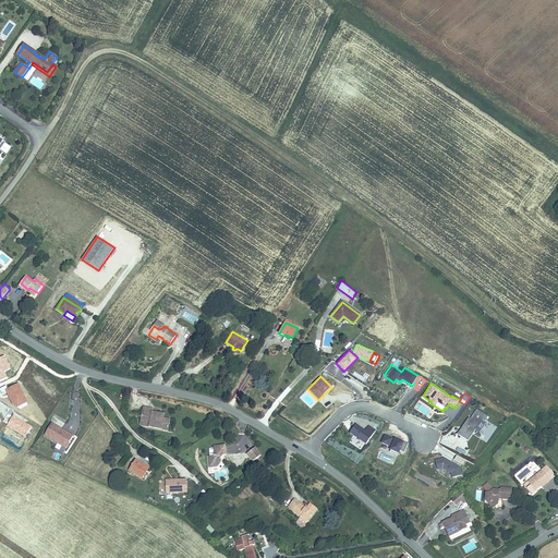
[(171,417),(164,416),(159,415),(160,412),(153,410),(154,407),(145,404),(142,419),(150,421),(150,424),(168,428),(171,417)]
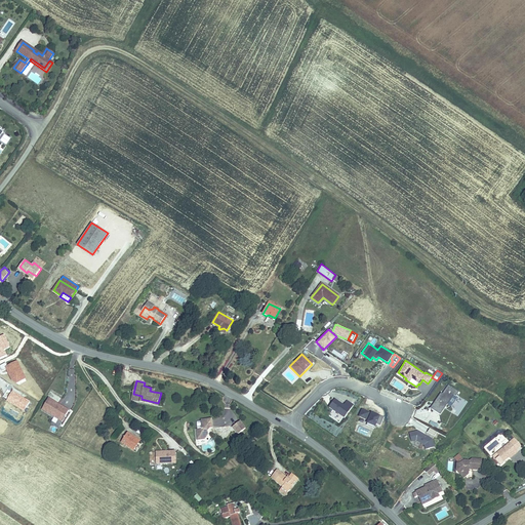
[(444,393),(433,408),(441,414),(448,404),(455,394),(457,395),(459,391),(449,385),(444,393)]
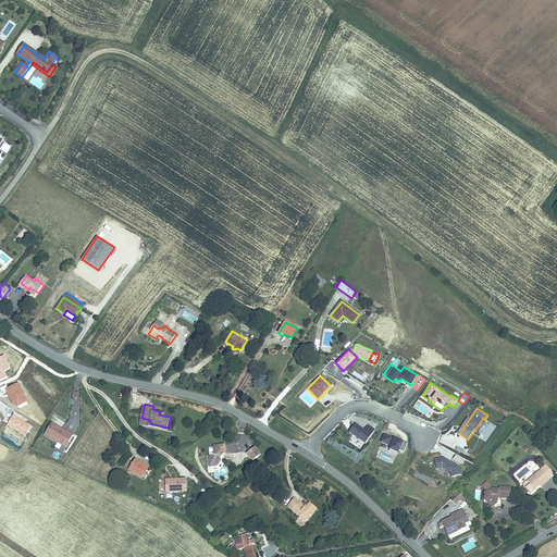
[(459,433),(471,417),(469,416),(458,432),(459,433)]
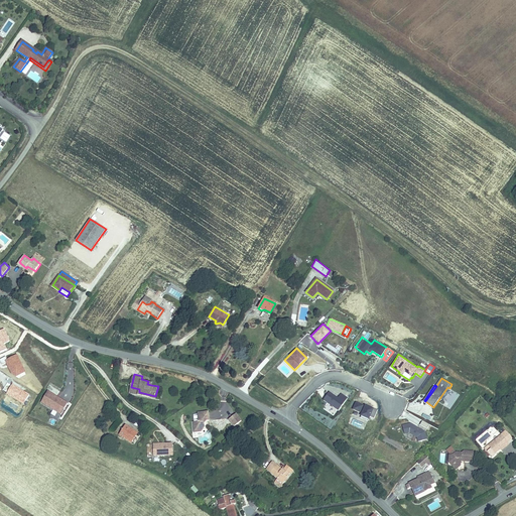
[(447,387),(440,397),(444,399),(450,390),(449,388),(447,387)]
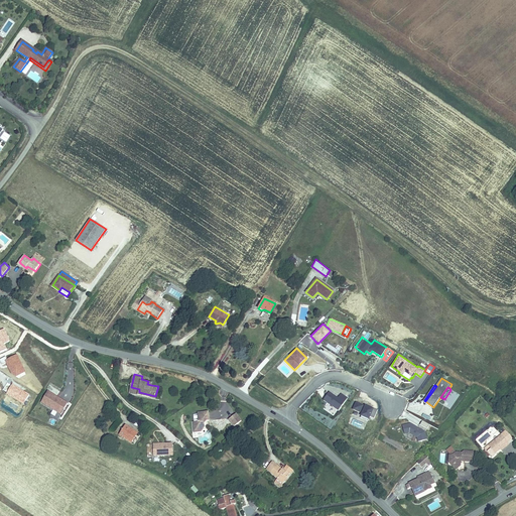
[(47,390),(39,402),(60,414),(68,402),(47,390)]
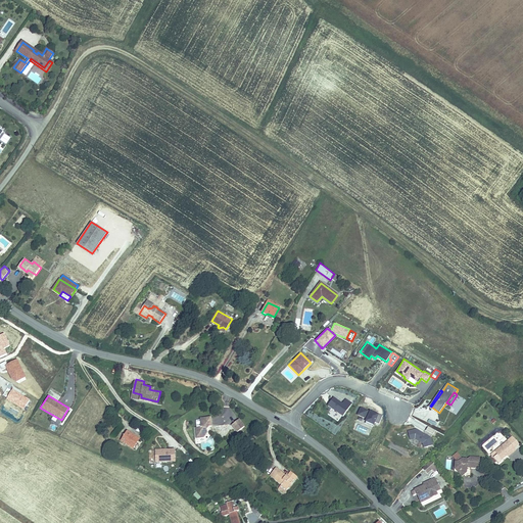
[(342,416),(352,402),(345,397),(342,402),(333,396),(327,406),(342,416)]
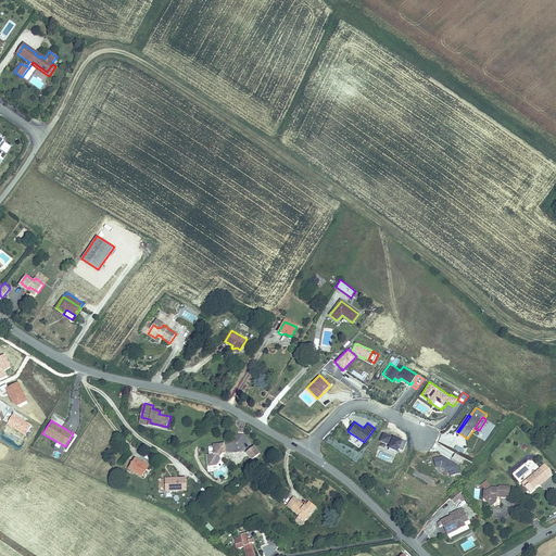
[(381,432),(378,444),(399,450),(402,438),(381,432)]
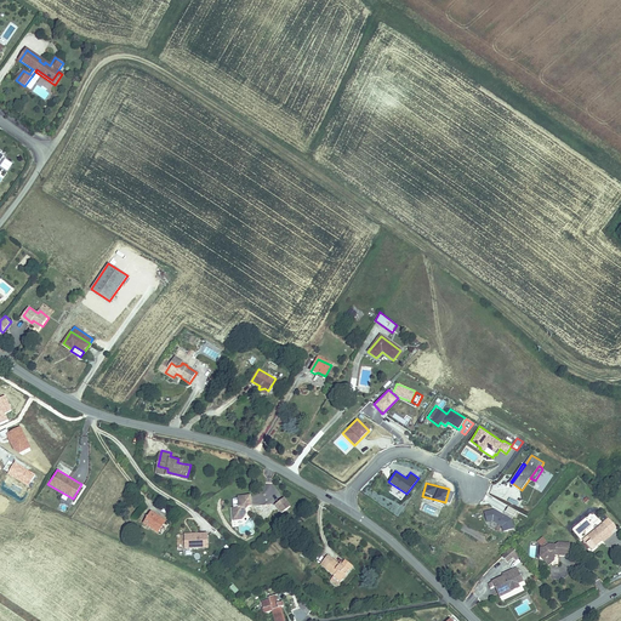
[(252,495),(239,496),(240,507),(234,507),(234,518),(239,517),(239,519),(245,519),(250,514),(249,510),(248,508),(249,507),(254,506),(252,495)]
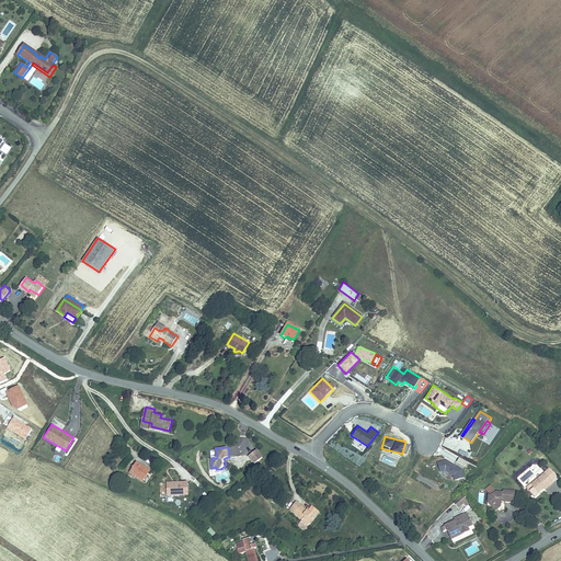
[(250,456),(256,464),(264,458),(258,450),(250,456)]
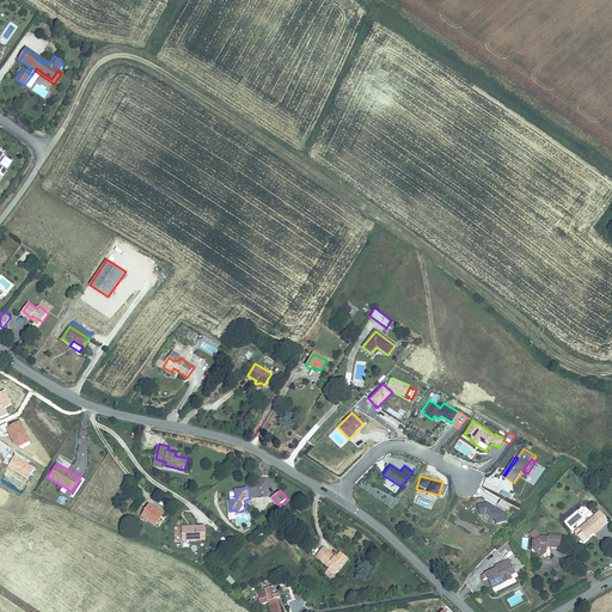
[(476,503),(481,518),(491,514),(495,525),(507,521),(502,505),(490,508),(488,500),(476,503)]
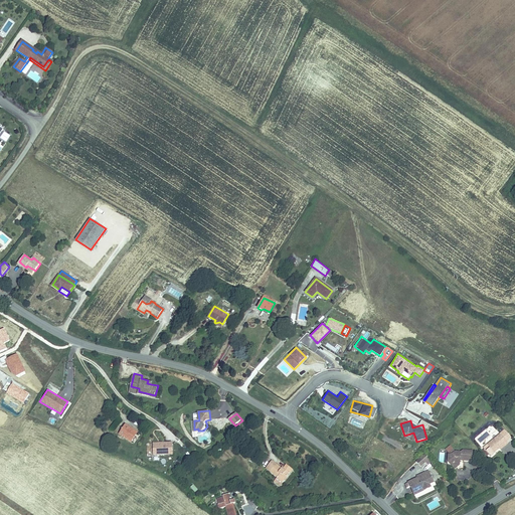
[(120,434),(132,442),(138,433),(126,424),(120,434)]
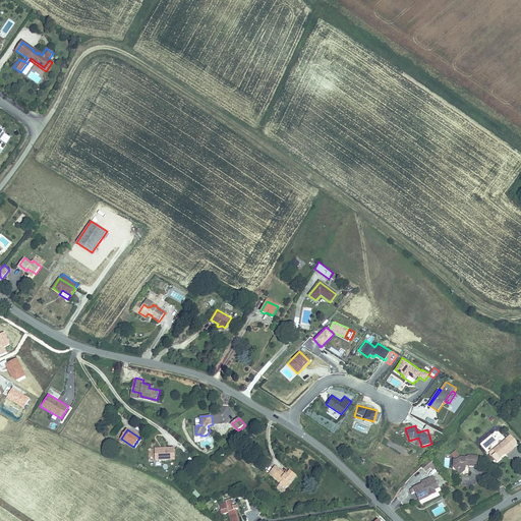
[(496,453),(493,456),(497,460),(500,458),(500,457),(506,452),(507,453),(517,444),(510,435),(493,449),(496,453)]
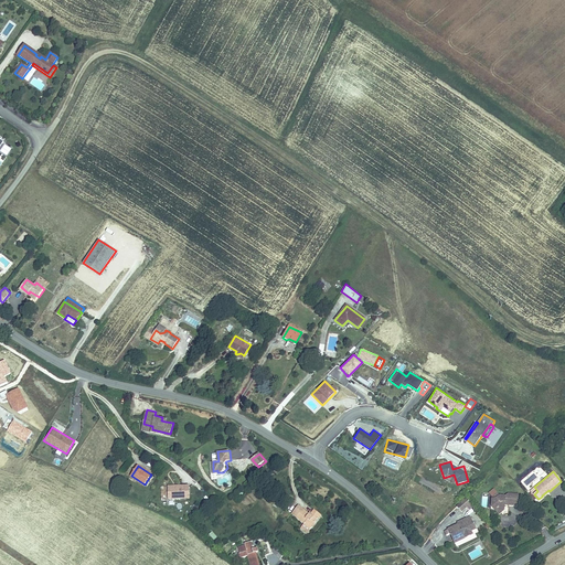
[(168,498),(190,498),(190,486),(168,486),(168,498)]
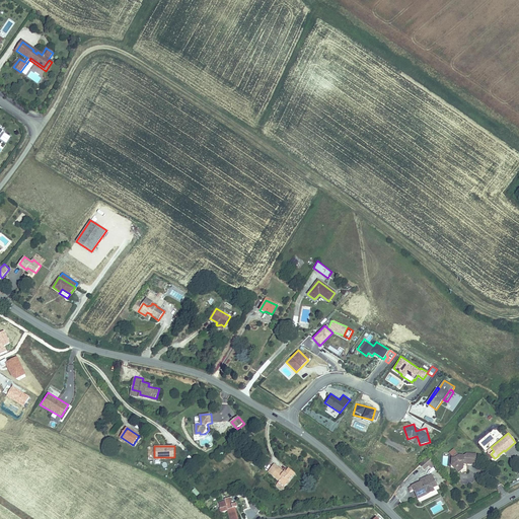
[(463,454),(458,453),(454,455),(451,455),(450,462),(452,464),(455,464),(459,466),(463,467),(463,462),(467,463),(475,463),(476,452),(465,452),(463,454)]
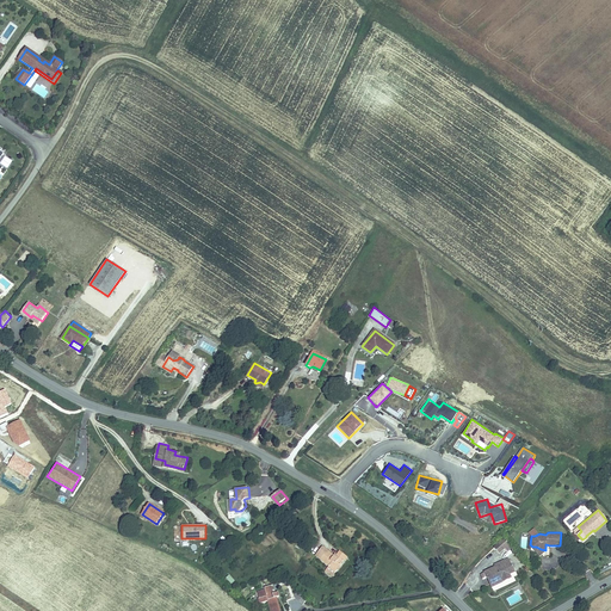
[(512,545),(505,536),(495,544),(500,550),(506,545),(508,548),(512,545)]
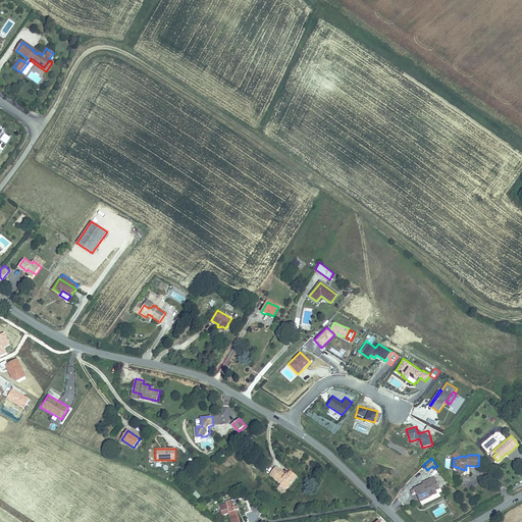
[(297,476),(291,471),(286,475),(275,466),(269,472),(281,482),(278,485),(284,490),(297,476)]
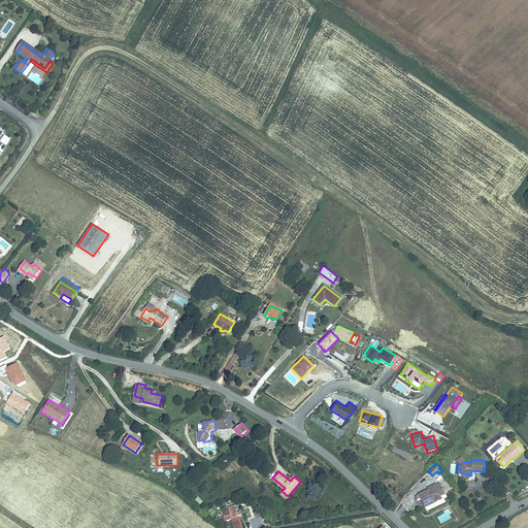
[(419,492),(424,502),(434,498),(435,500),(441,497),(440,494),(443,493),(437,481),(428,486),(428,487),(419,492)]
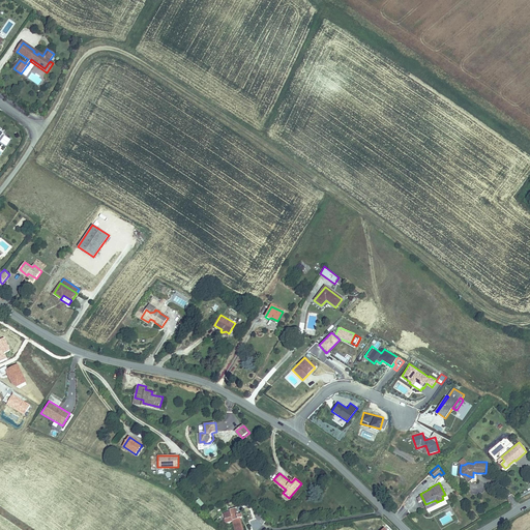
[(199,507),(204,504),(200,498),(195,500),(199,507)]
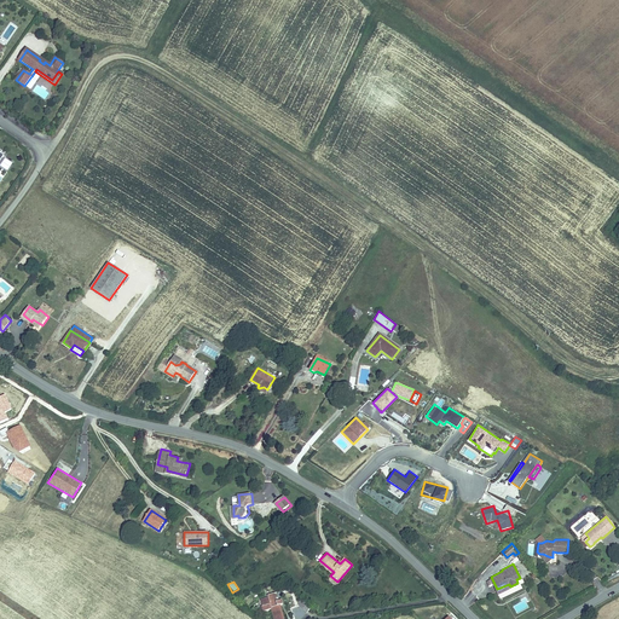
[(268,595),(268,597),(271,603),(264,606),(262,606),(264,611),(271,608),(275,618),(283,618),(279,605),(284,605),(281,591),(268,595)]
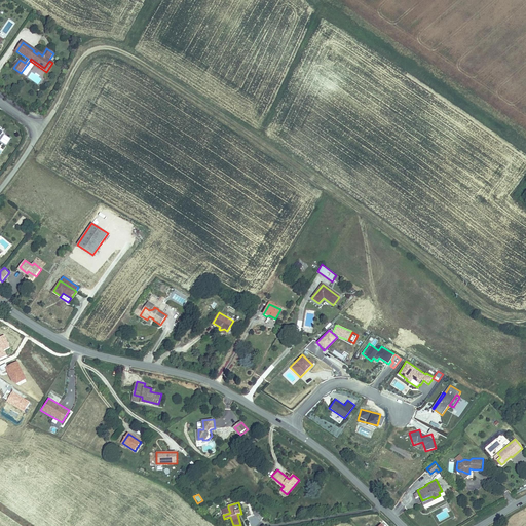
[(263,517),(255,510),(253,511),(254,515),(261,520),(263,517)]
